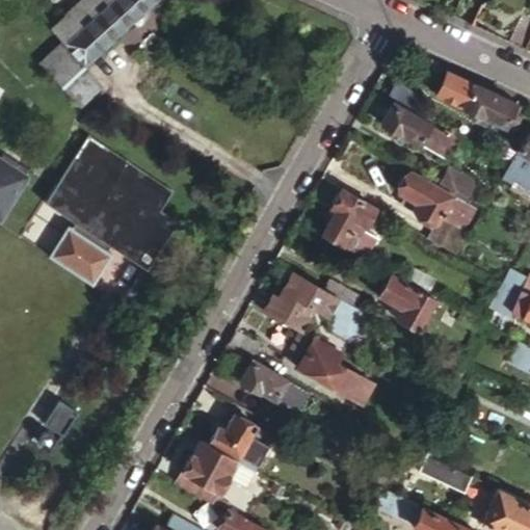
[(160,0),(111,0),(63,44),(84,67),(160,0)]
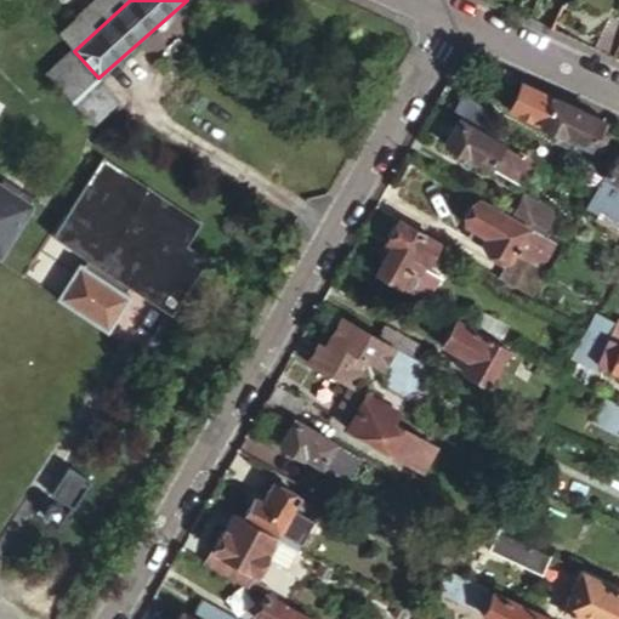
[(98,78),(74,51),(49,74),(95,123),(119,101),(98,78)]
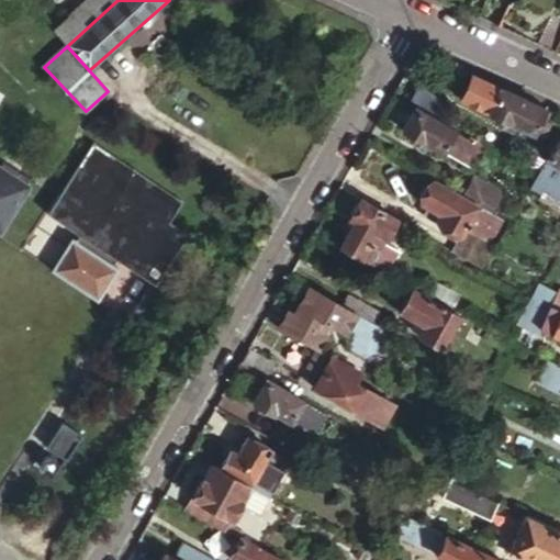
[(422,89),(413,103),(432,114),(440,99),(422,89)]
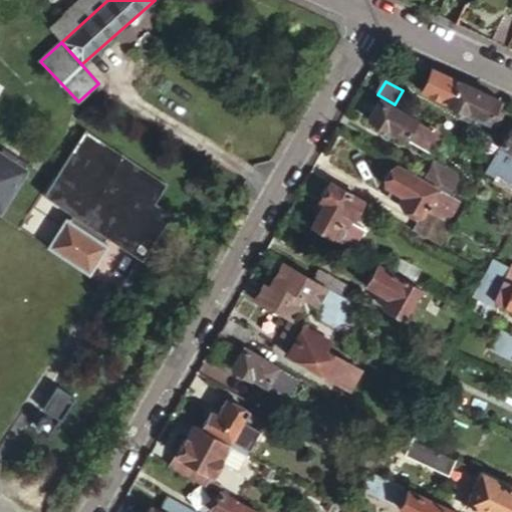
[(504,102),(458,81),(447,103),(489,122),(495,108),(500,110),(504,102)]
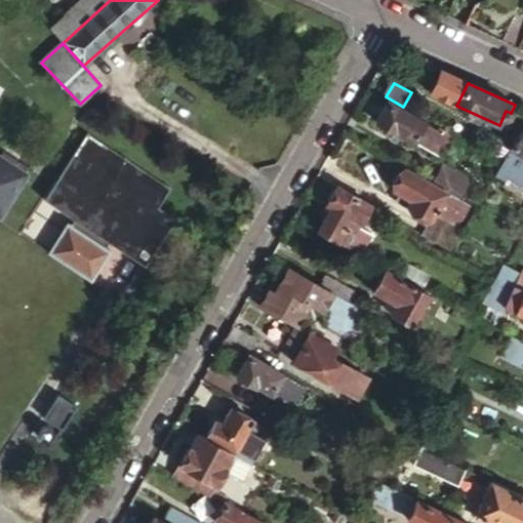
[(456,137),(437,126),(436,128),(389,102),(377,122),(397,133),(398,132),(415,143),(416,142),(444,158),(456,137)]
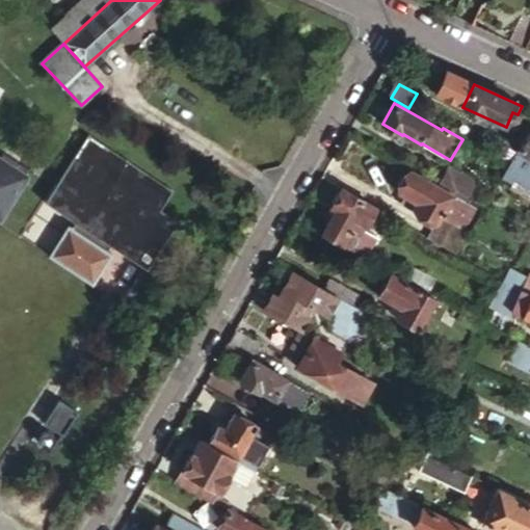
[(0,217),(0,223),(93,284),(113,250),(108,247),(111,243),(147,268),(179,221),(162,209),(175,190),(91,133),(58,181),(44,171),(8,149),(2,159),(0,157),(0,214),(1,215),(0,217)]
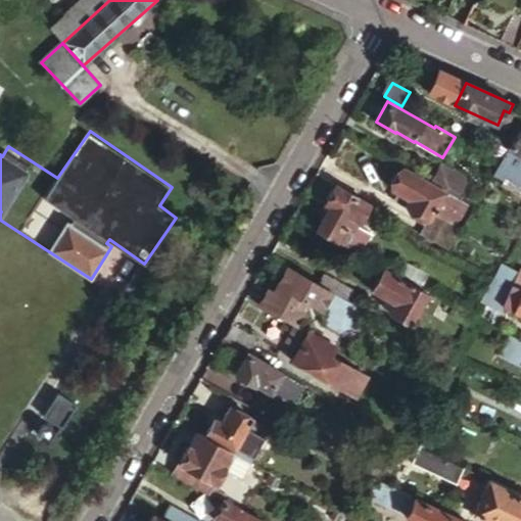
[(520,132),(502,163),(518,172),(520,167),(520,132)]
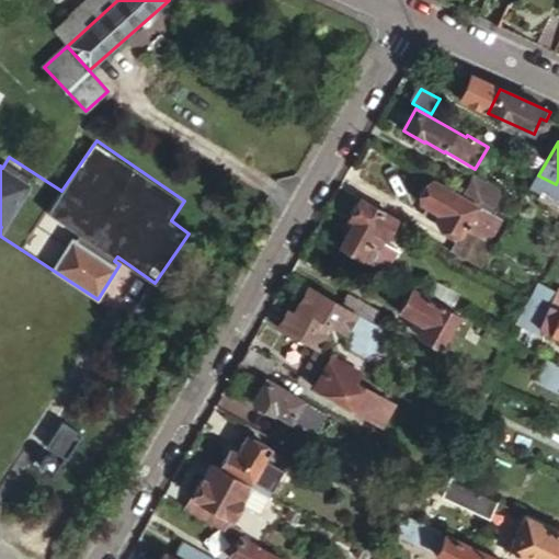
[(500,192),(474,178),(464,194),(490,209),(500,192)]
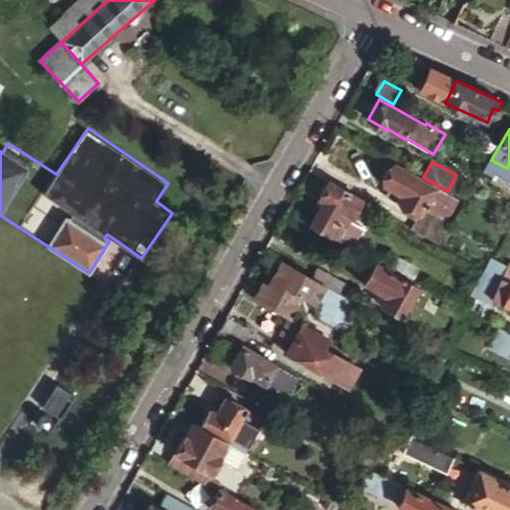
[(412,230),(439,245),(448,231),(444,228),(458,201),(396,165),(395,167),(392,165),(389,167),(382,178),(383,182),(386,184),(384,186),(403,196),(399,203),(421,215),(412,230)]
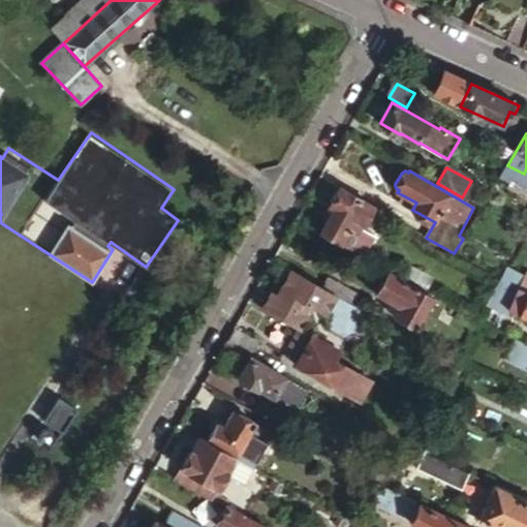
[(366,203),(321,177),(310,197),(329,208),(330,207),(336,210),(322,233),(321,235),(340,245),(341,243),(354,251),(363,238),(349,229),(366,203)]
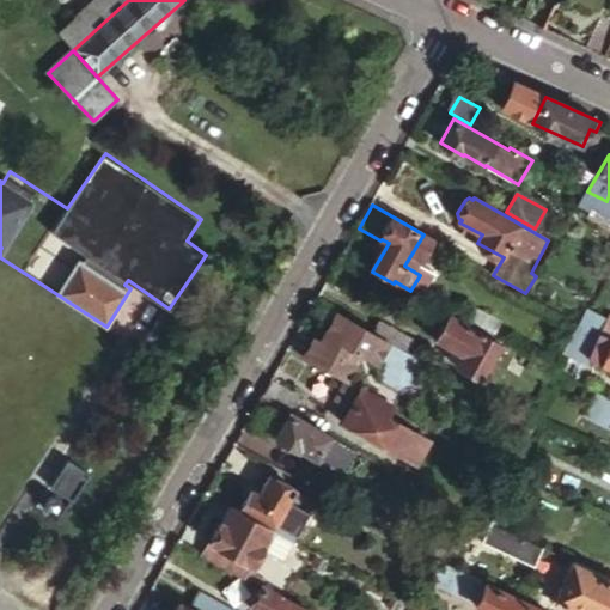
[(475,309),(468,322),(494,335),(501,323),(475,309)]
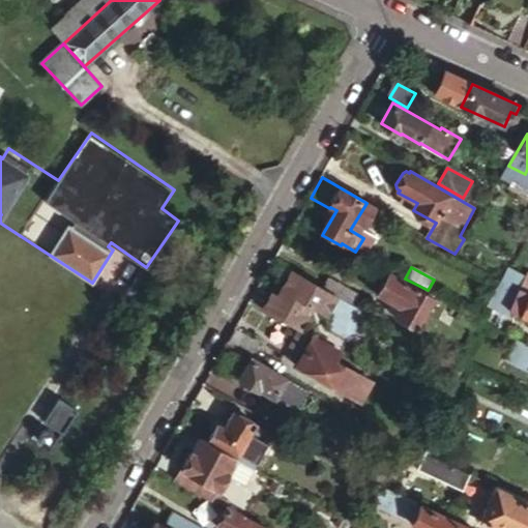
[(354,308),(325,290),(293,271),(283,290),(327,316),(330,312),(328,321),(345,331),(352,324),(359,311),(354,308)]
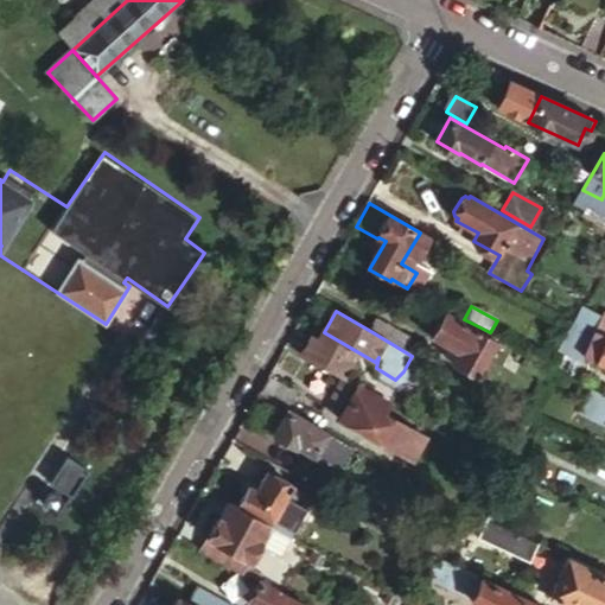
[(500,344),(447,313),(434,338),(460,354),(454,364),(479,380),(500,344)]
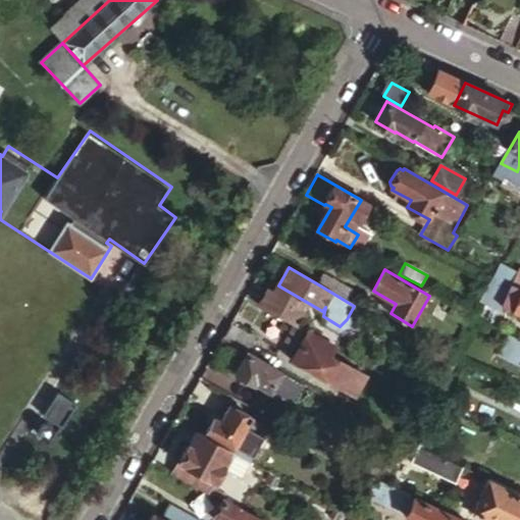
[(519,271),(511,284),(519,288),(519,271)]
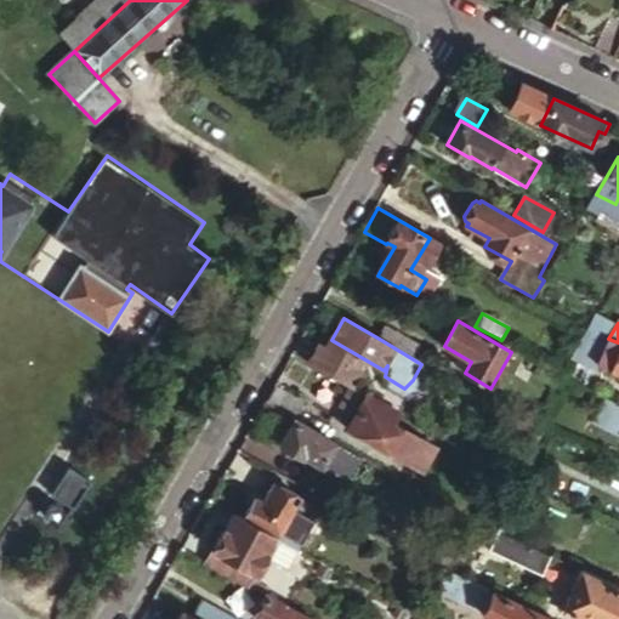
[(388,328),(381,340),(415,361),(422,348),(388,328)]
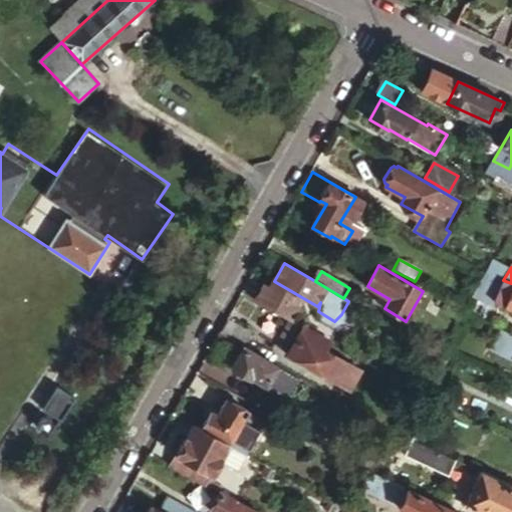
[(511,283),(503,280),(485,272),(479,284),(472,296),(492,306),(494,301),(511,309),(511,283)]
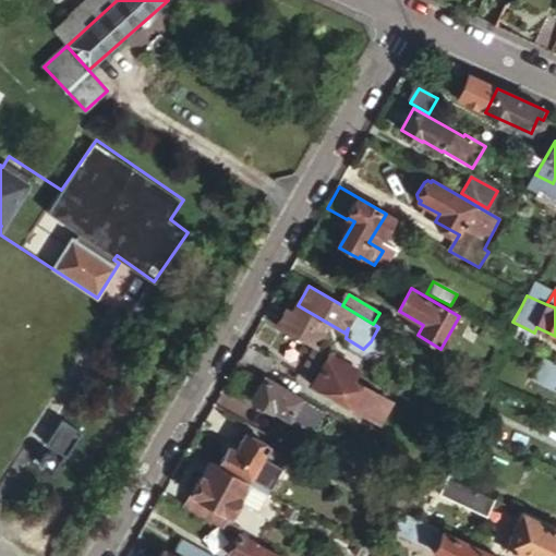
[(287,309),(277,327),(316,349),(318,351),(328,334),(287,309)]
